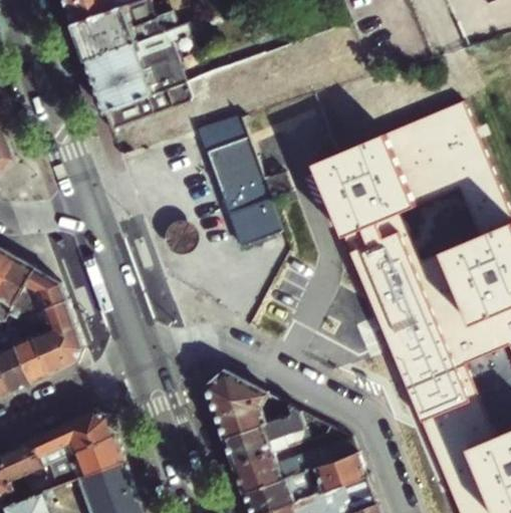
[(64,0),(73,23),(139,0),(64,0)]
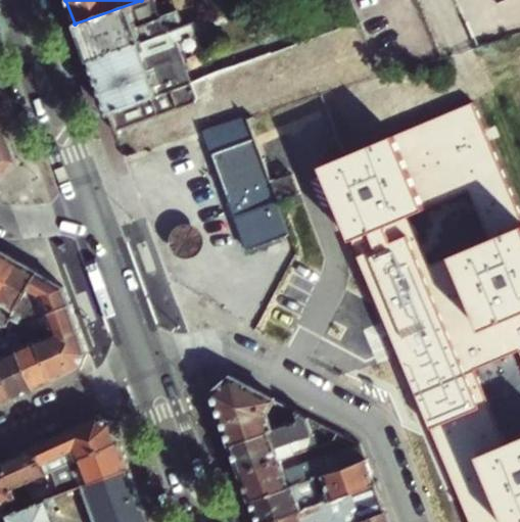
[(160,14),(154,0),(141,0),(75,24),(89,61),(173,31),(183,28),(176,9),(160,14)]
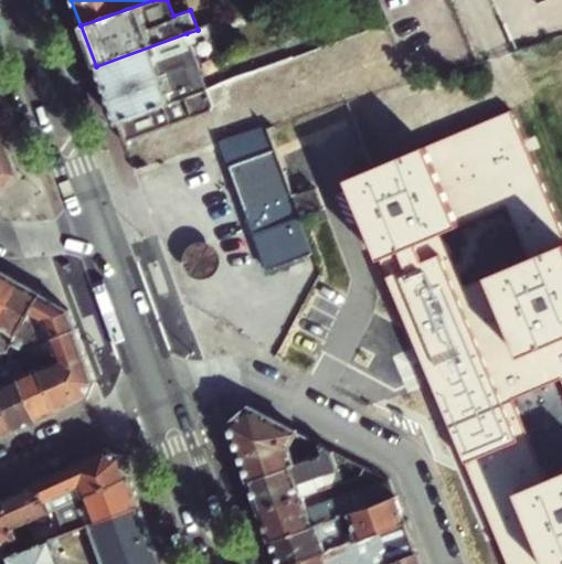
[(388,23),(205,86),(214,109),(124,142),(134,170),(265,128),(407,81),(388,23)]
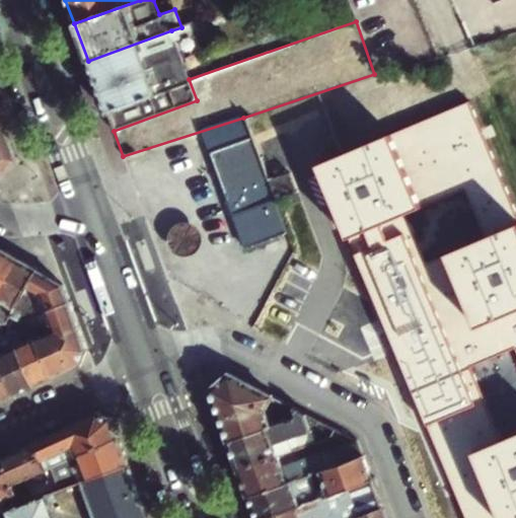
[(197,100),(189,79),(171,30),(88,61),(114,131),(197,100)]
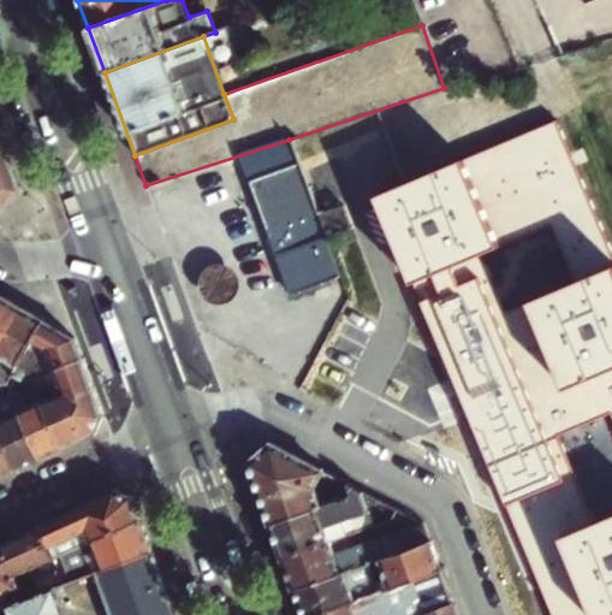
[(611,614),(611,262),(552,122),(373,197),(550,614),(611,614)]
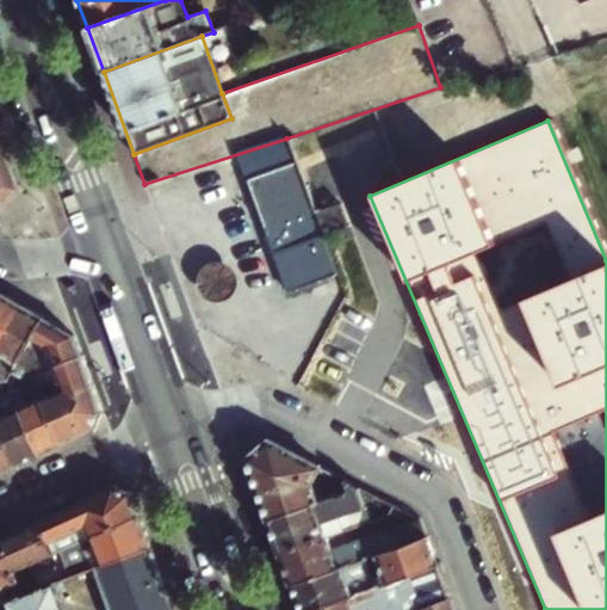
[(0,204),(19,189),(0,139),(0,204)]
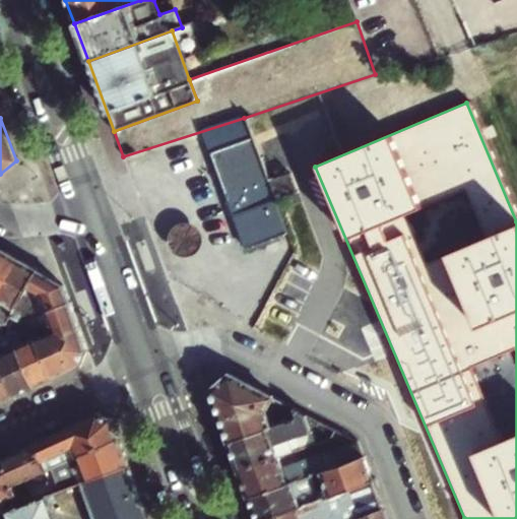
[(245,249),(286,234),(267,182),(251,137),(208,152),(245,249)]
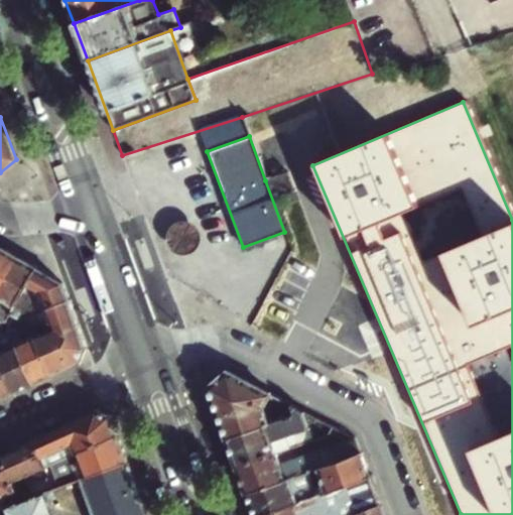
[(0,284),(16,257),(1,248),(0,250),(0,284)]
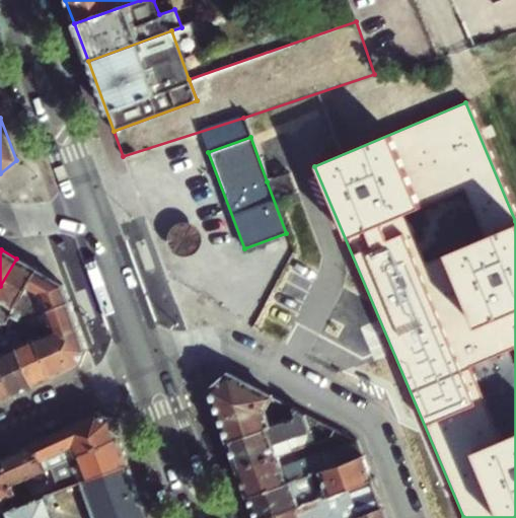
[(0,320),(3,320),(7,313),(33,268),(16,259),(0,286),(0,320)]
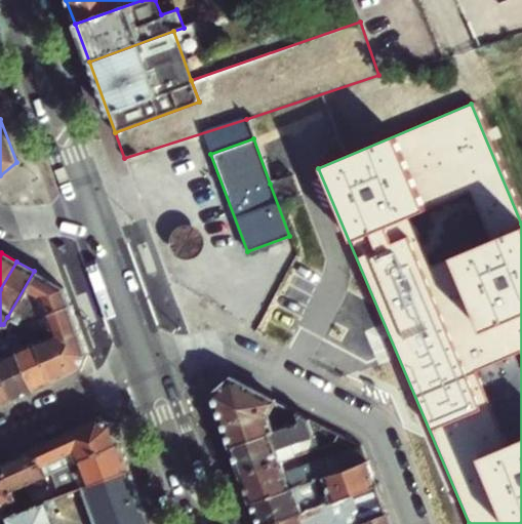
[(34,271),(7,317),(17,323),(24,321),(69,306),(61,286),(34,271)]
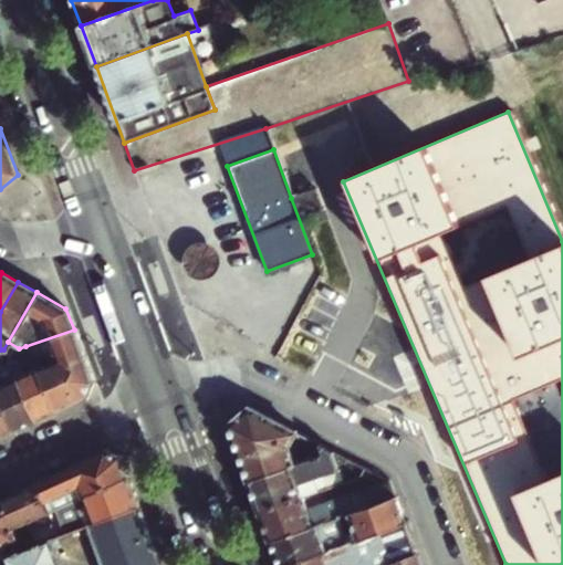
[(95,380),(74,330),(25,346),(32,359),(50,351),(75,403),(86,397),(95,380)]
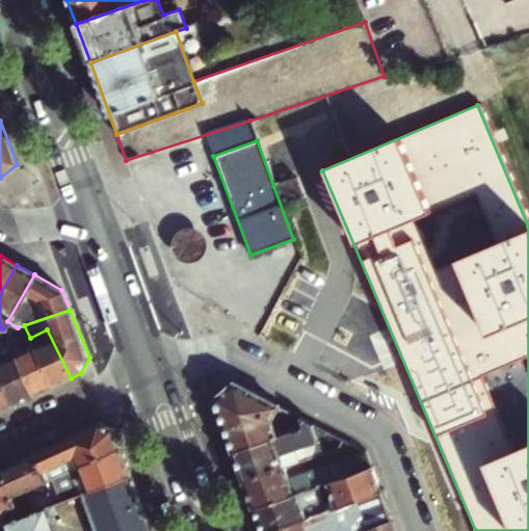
[(3,328),(8,339),(35,395),(53,387),(32,343),(27,345),(25,340),(30,338),(24,325),(18,327),(7,321),(3,328)]
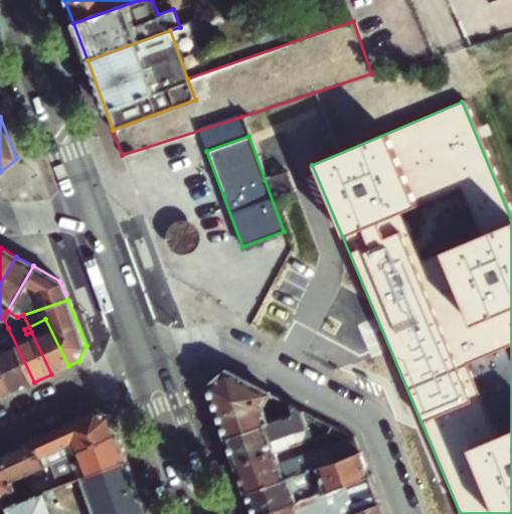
[(51,374),(68,366),(45,319),(29,327),(24,329),(26,334),(31,332),(51,374)]
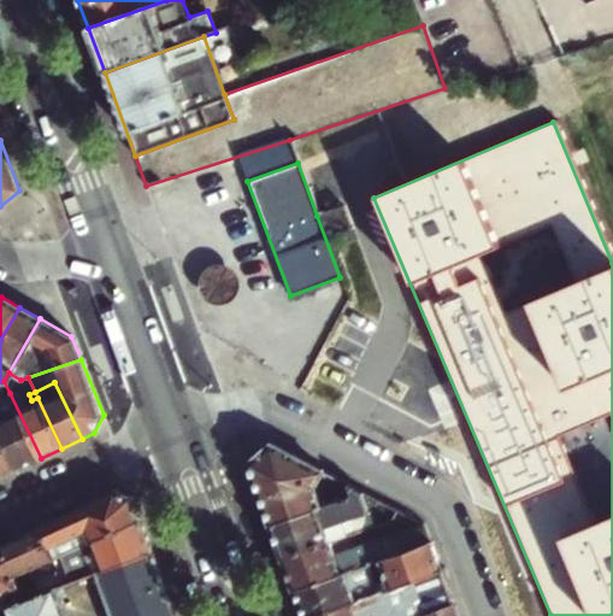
[(41,458),(10,393),(0,397),(0,433),(17,469),(41,458)]
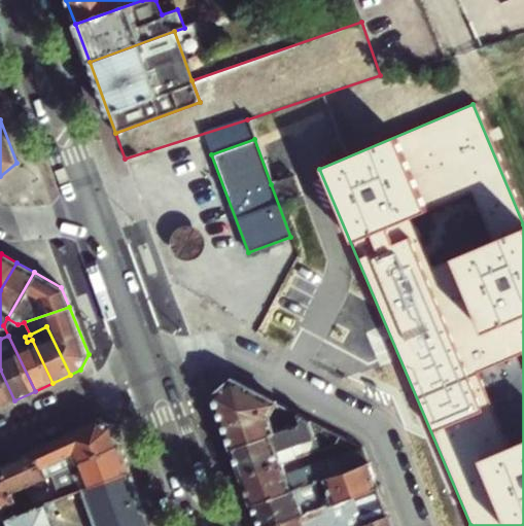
[(0,408),(14,400),(0,370),(0,408)]
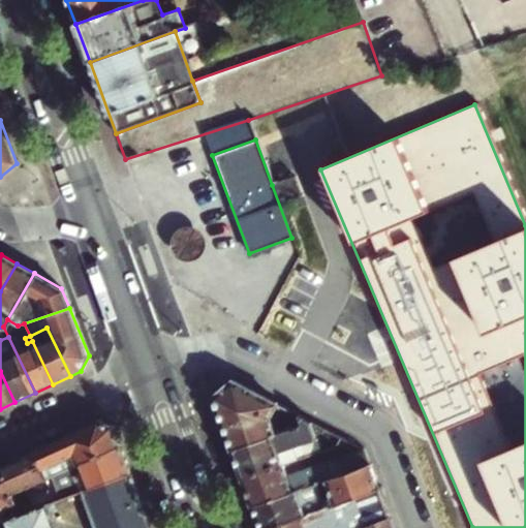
[(213,397),(231,447),(277,429),(272,414),(277,403),(231,379),(213,397)]
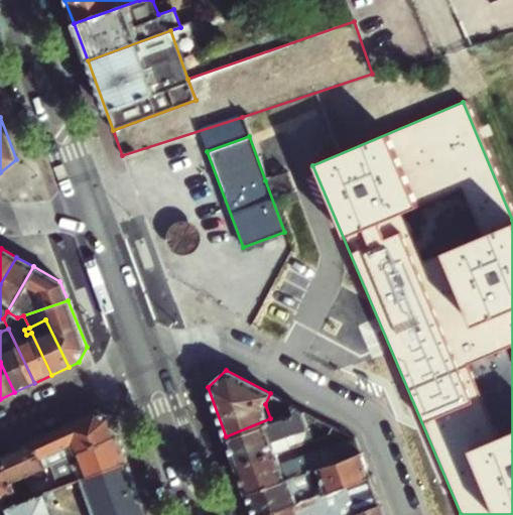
[(286,445),(281,431),(302,422),(298,412),(303,410),(297,407),(291,409),(270,418),(226,436),(236,465),(274,451),(286,445)]
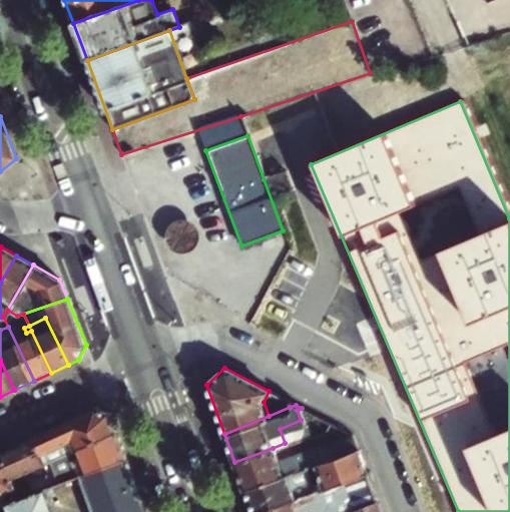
[(95,407),(31,437),(44,463),(116,432),(110,413),(95,407)]
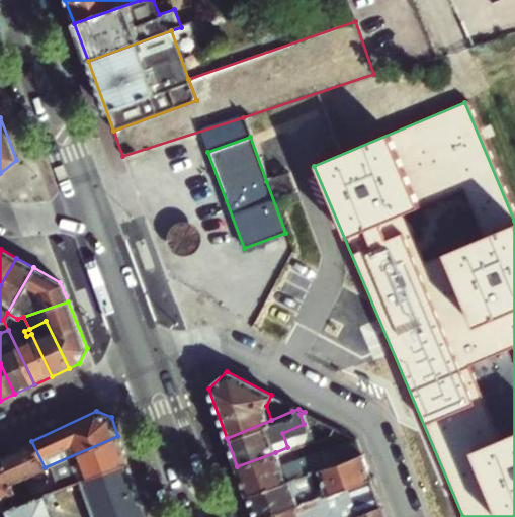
[(127,462),(117,436),(45,467),(50,481),(51,484),(71,476),(74,483),(80,481),(127,462)]
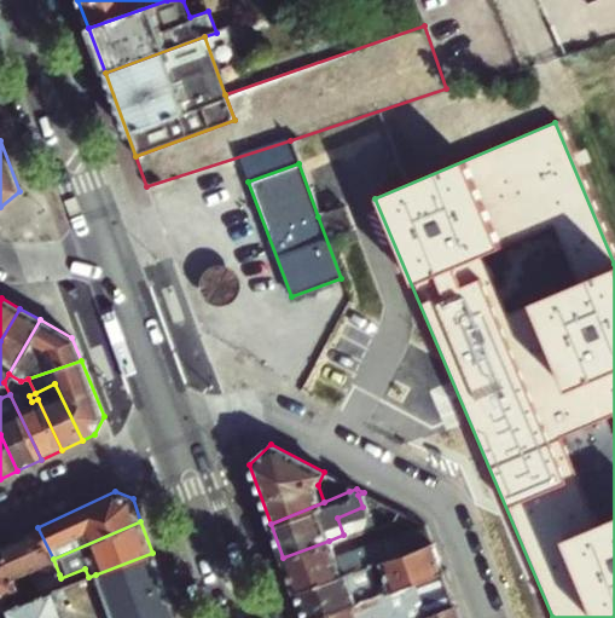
[(38,527),(0,544),(0,550),(21,595),(27,591),(18,573),(29,569),(53,559),(38,527)]
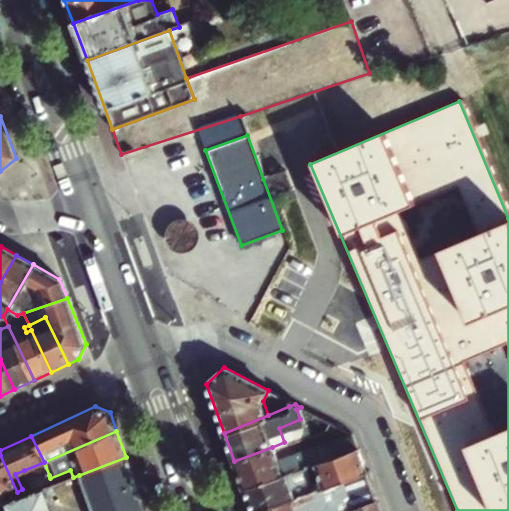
[(234,461),(244,489),(286,474),(305,468),(334,457),(329,441),(277,460),(272,447),(234,461)]
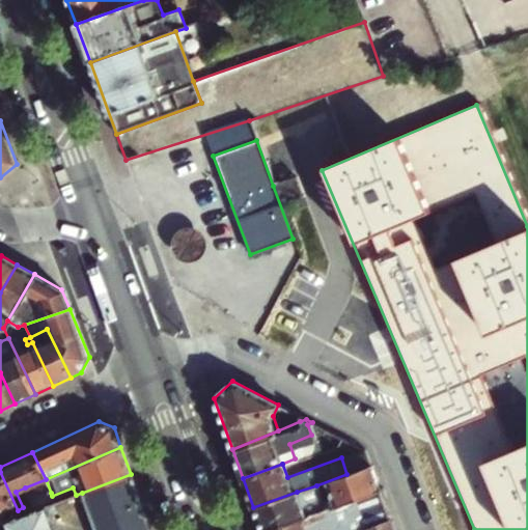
[(317,507),(318,511),(379,490),(370,466),(346,474),(316,485),(321,497),(323,505),(317,507)]
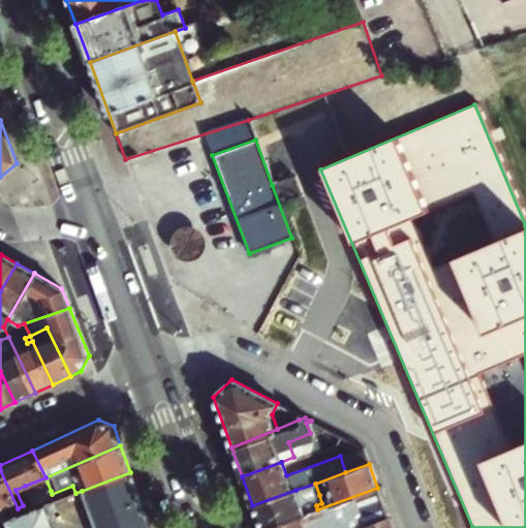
[(18,508),(0,470),(0,521),(4,520),(25,511),(23,505),(18,508)]
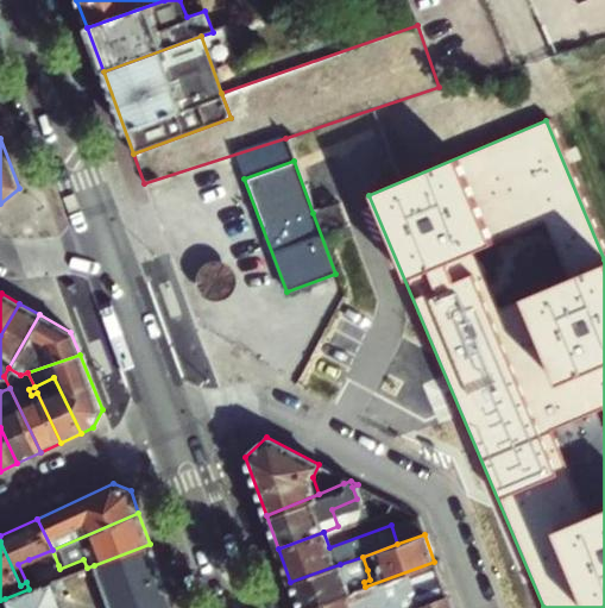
[(150,544),(94,565),(108,607),(172,607),(171,602),(150,544)]
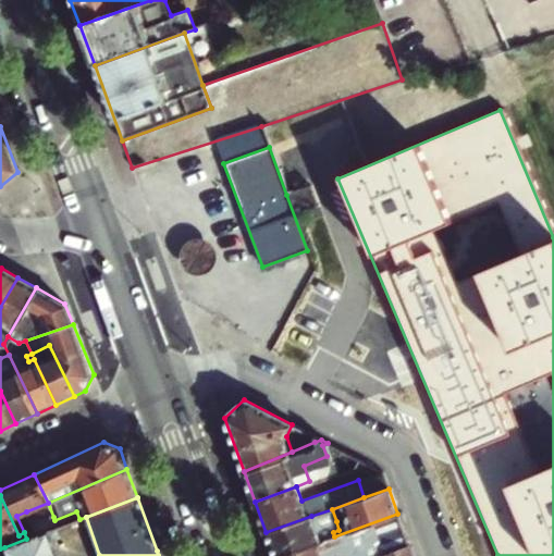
[(48,503),(26,511),(32,524),(53,517),(48,503)]
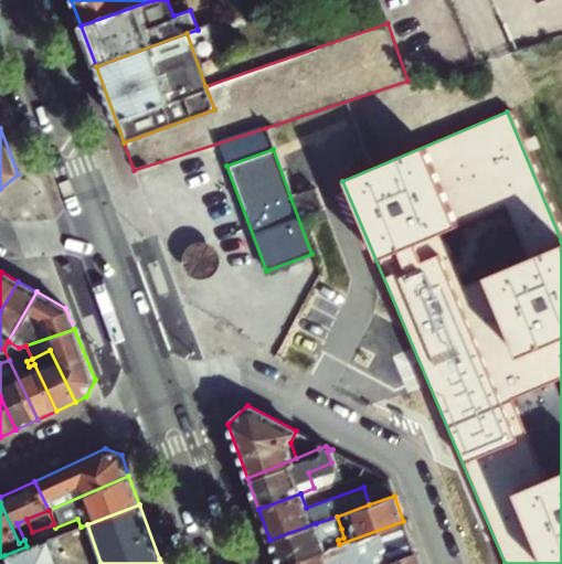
[(57,535),(81,527),(77,519),(55,528),(57,535)]
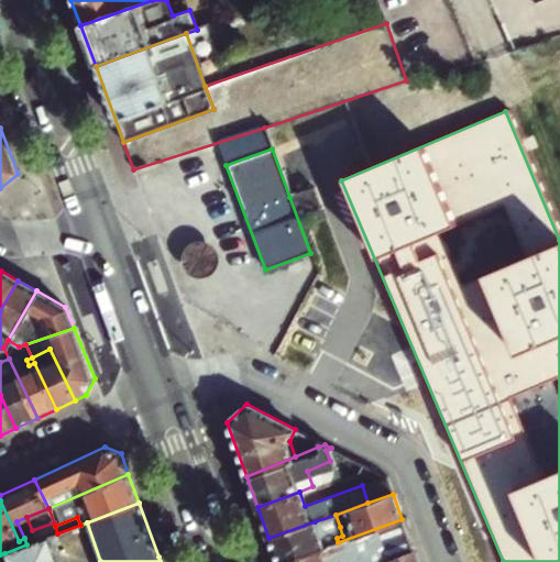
[(402,519),(338,542),(283,561),(387,561),(415,553),(415,552),(402,519)]
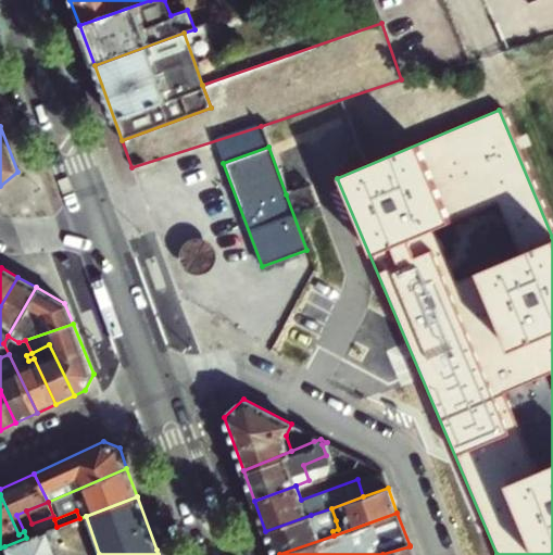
[(265,531),(274,554),(279,554),(334,535),(332,531),(338,529),(336,520),(315,528),(311,515),(265,531)]
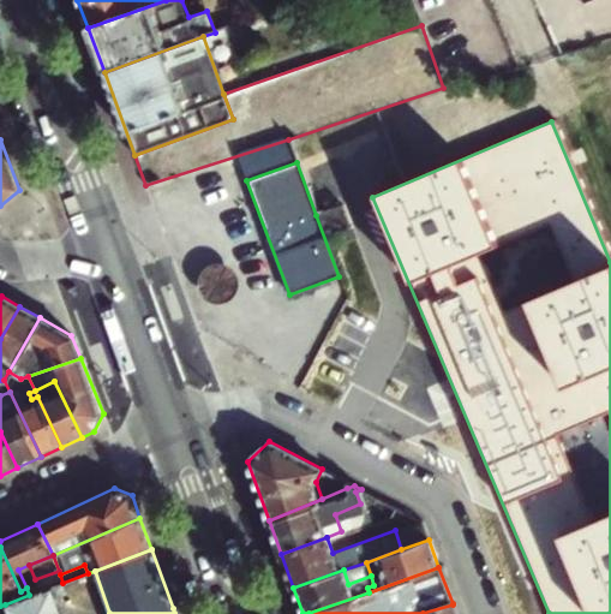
[(29,595),(5,604),(7,613),(65,613),(55,585),(29,595)]
